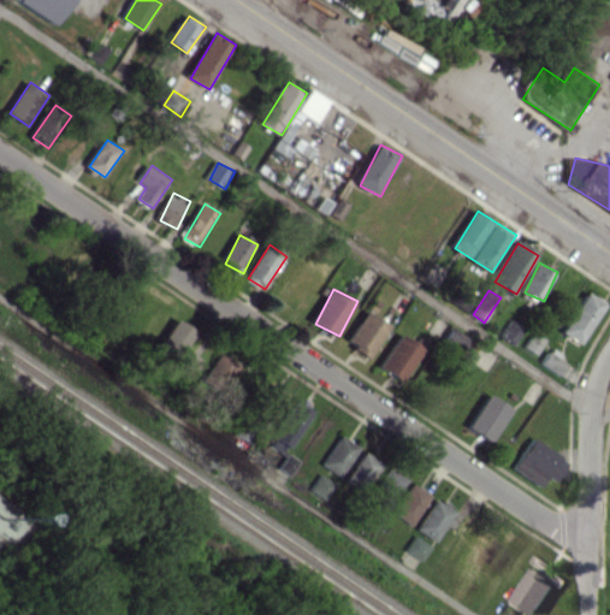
[(586,346),(609,306),(609,302),(590,293),(566,335),(586,346)]
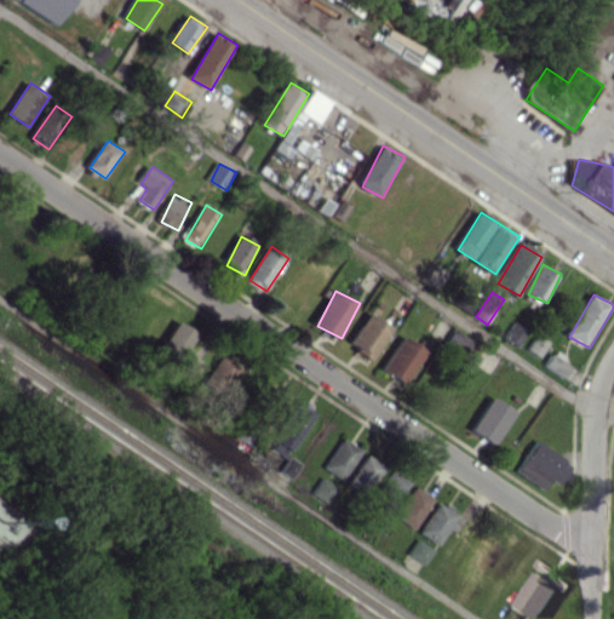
[(395,327),(371,314),(353,345),(376,360),(395,327)]
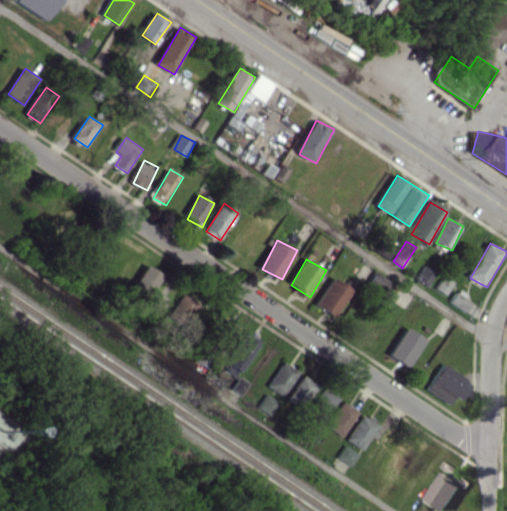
[(134,289),(150,299),(166,276),(150,265),(134,289)]
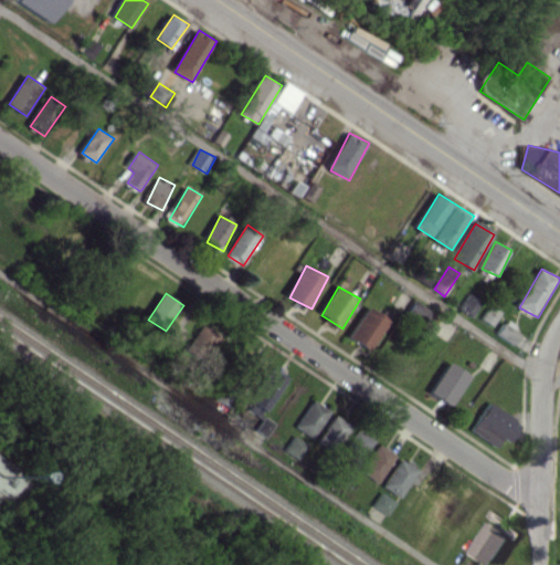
[(476,316),(485,302),(473,294),(464,309),(476,316)]
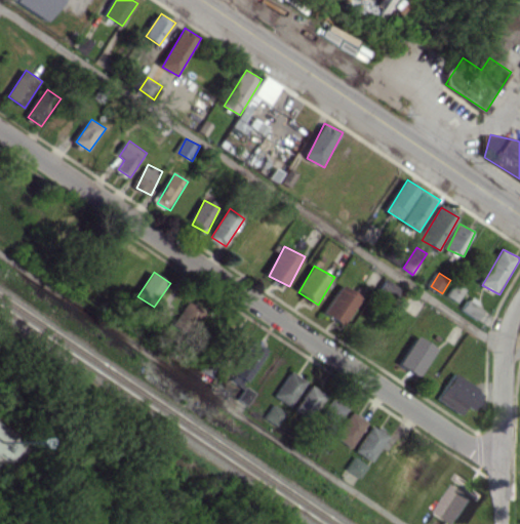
[(398,300),(405,289),(389,279),(382,290),(398,300)]
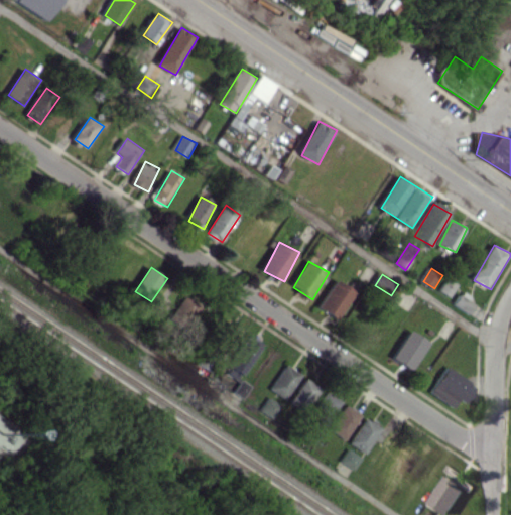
[(453,297),(461,284),(451,278),(442,291),(453,297)]
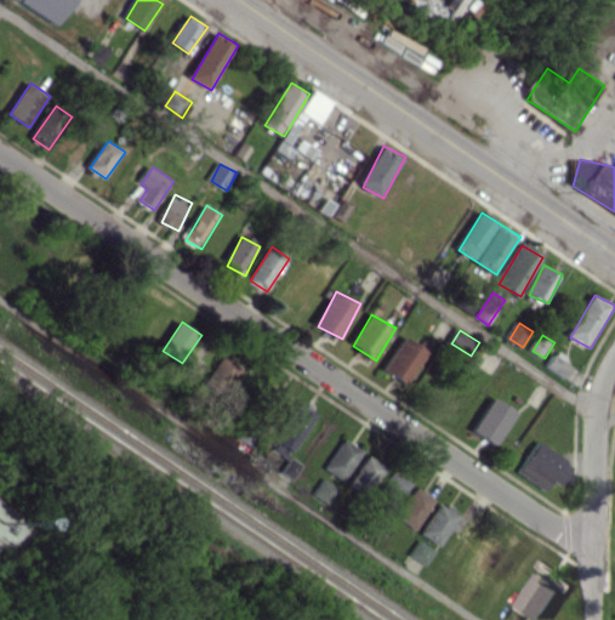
[(431,352),(408,337),(385,370),(409,386),(431,352)]
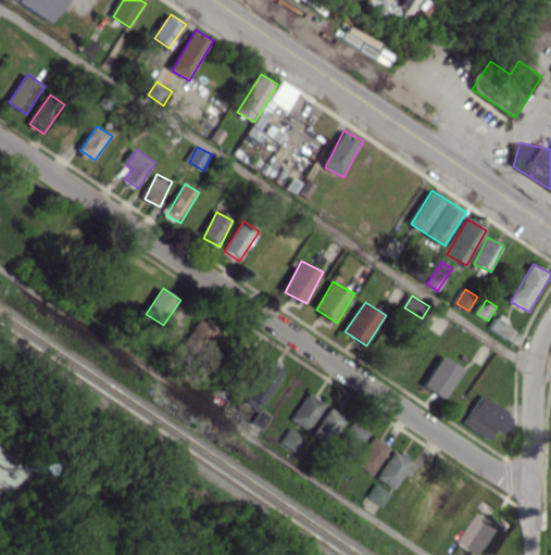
[(493,328),(510,338),(516,326),(500,316),(493,328)]
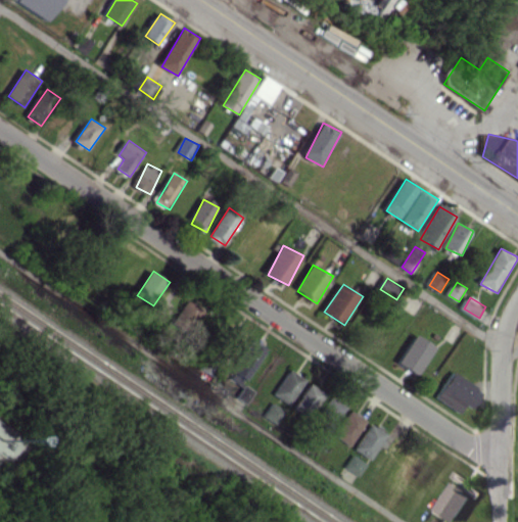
[(194,334),(208,312),(191,300),(177,323),(194,334)]
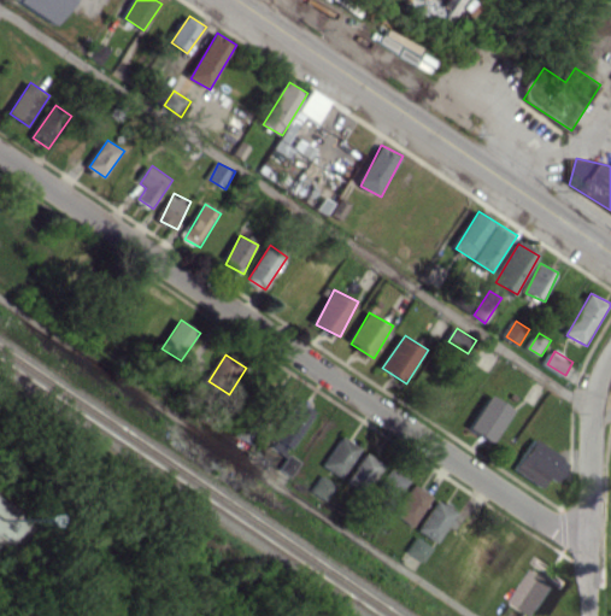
[(282,412),(294,396),(281,386),(269,403),(282,412)]
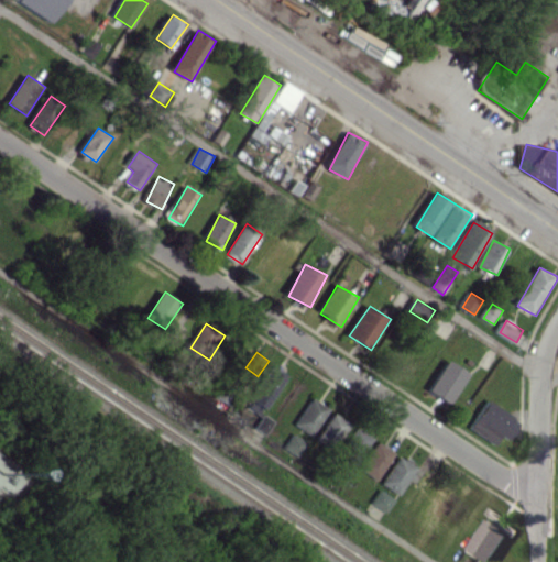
[(430,390),(451,405),(471,374),(450,360),(430,390)]
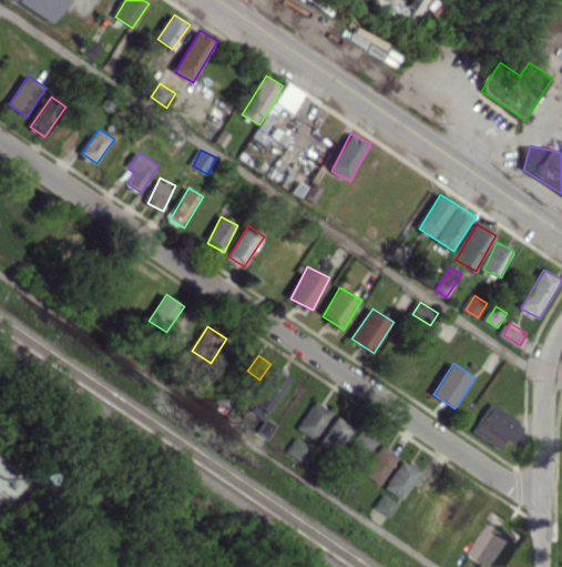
[(255,404),(269,414),(293,380),(277,370),(255,404)]
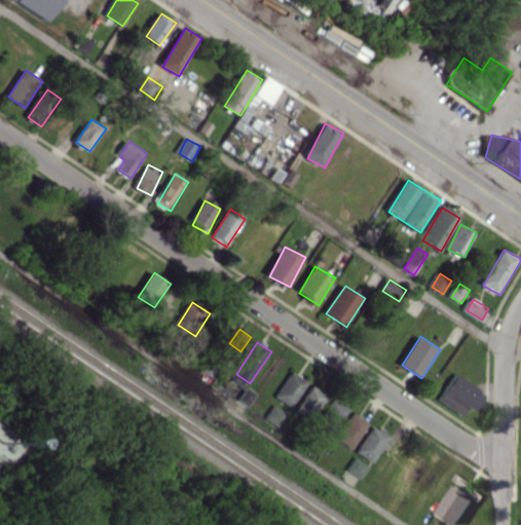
[(278,397),(295,408),(311,382),(295,371),(278,397)]
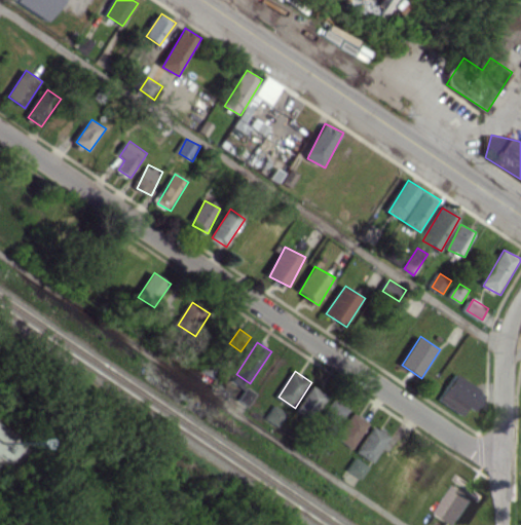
[(472,407),(478,411),(489,395),(458,374),(442,401),(466,416),(472,407)]
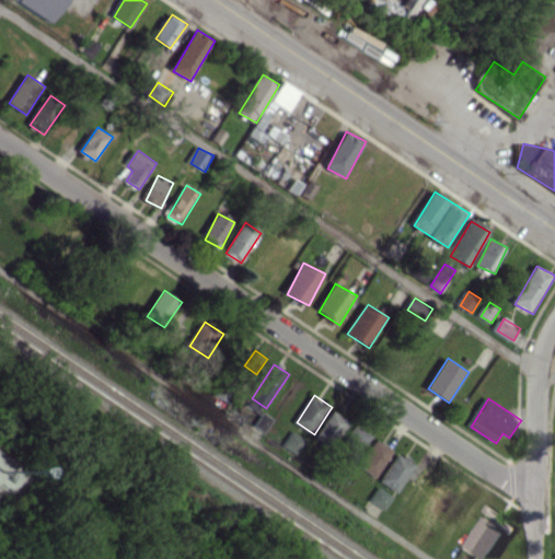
[(334,449),(354,423),(337,411),(318,437),(334,449)]
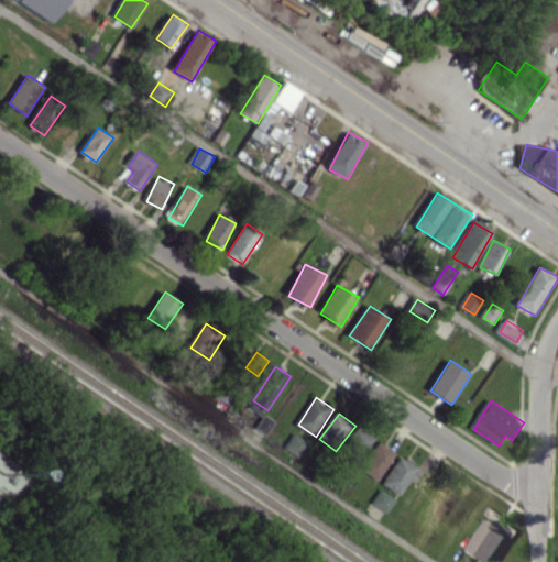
[(269,436),(277,421),(267,415),(259,429),(269,436)]
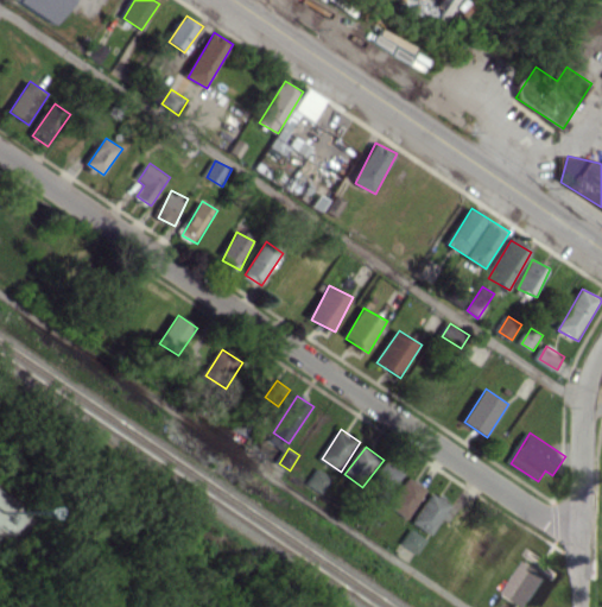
[(391,503),(405,472),(386,463),(372,494),(391,503)]
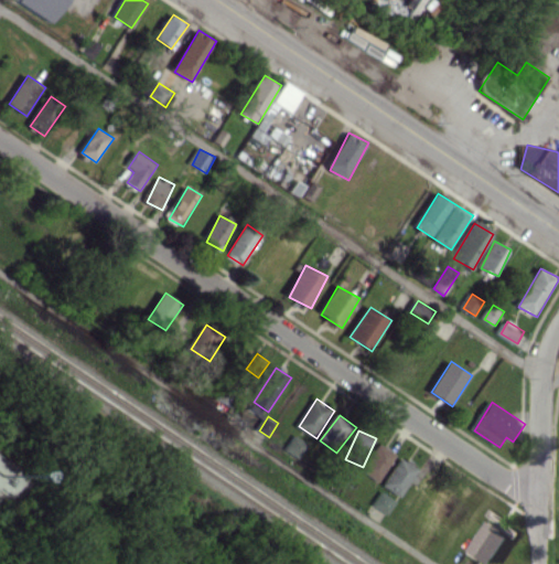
[(302,459),(312,444),(298,435),(288,450),(302,459)]
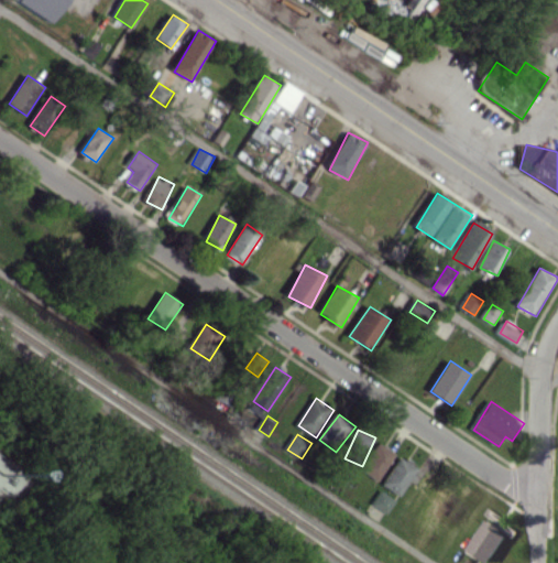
[(381,482),(398,454),(382,443),(363,471),(381,482)]
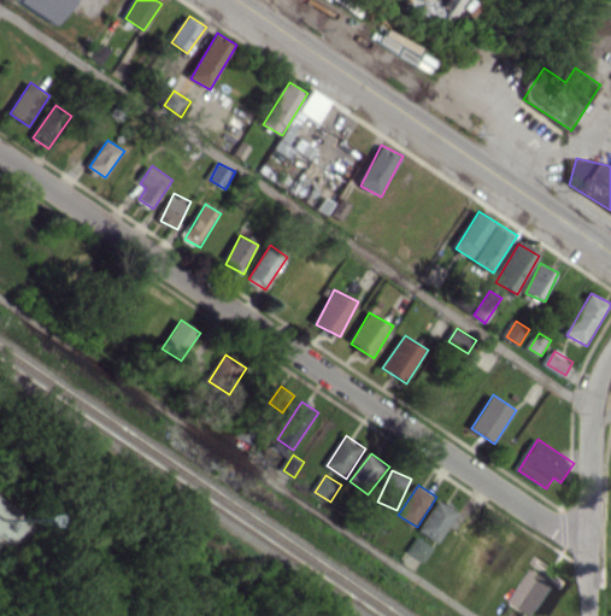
[(440,499),(423,533),(444,543),(460,510),(440,499)]
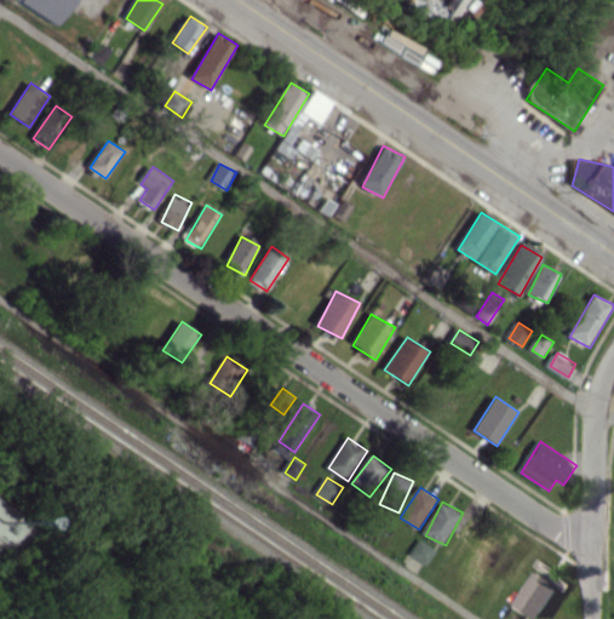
[(413,555),(429,565),(439,550),(422,540),(413,555)]
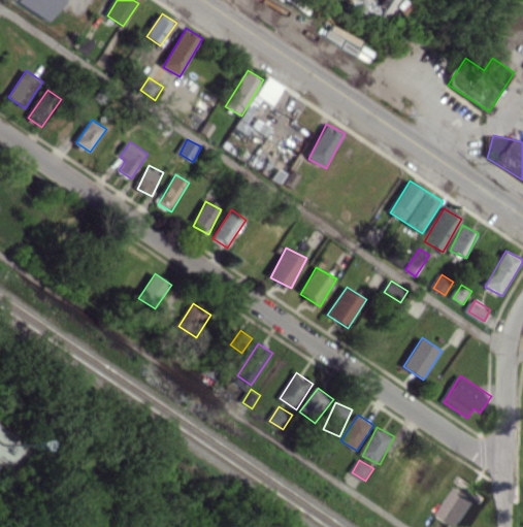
[(481,500),(461,487),(443,514),(461,526),(464,526),(481,500)]
